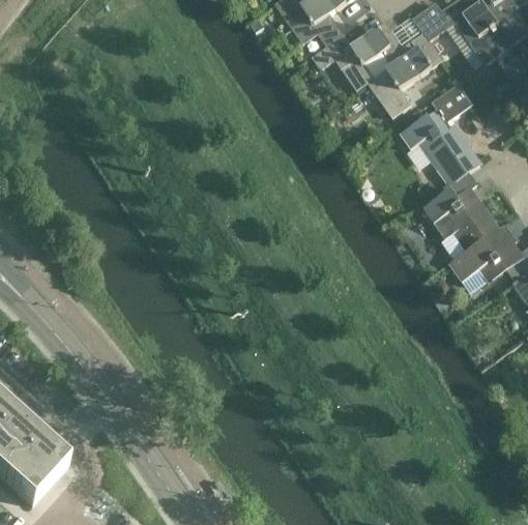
[(306,0),(300,5),(296,0),(277,0),(273,3),(301,44),(316,33),(325,47),(343,34),(327,13),(347,0),(306,0)]
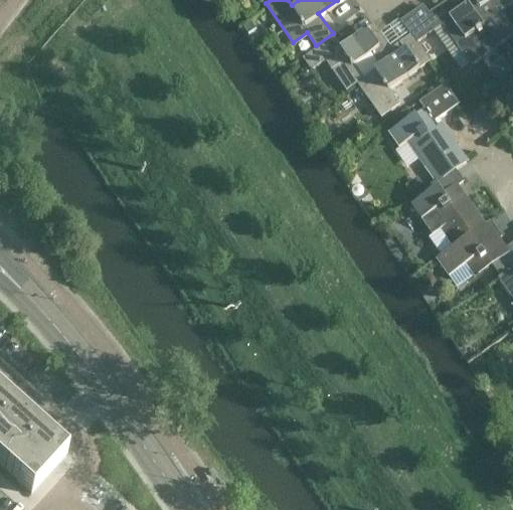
[(421,2),(399,17),(410,31),(409,31),(415,39),(450,15),(464,35),(455,41),(470,62),(497,43),(467,0),(443,0),(428,11),(421,2)]
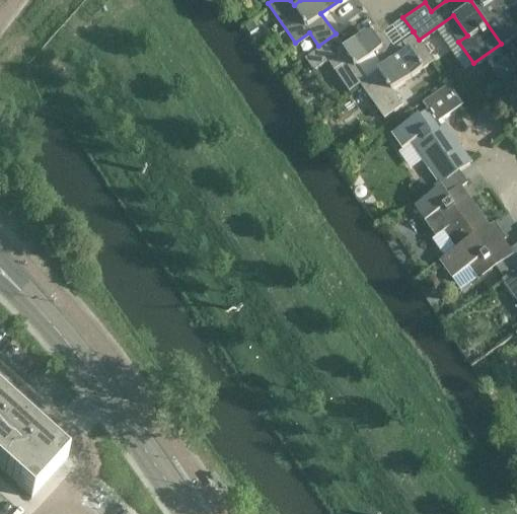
[(470,0),(501,44),(516,31),(516,27),(498,0),(470,0)]
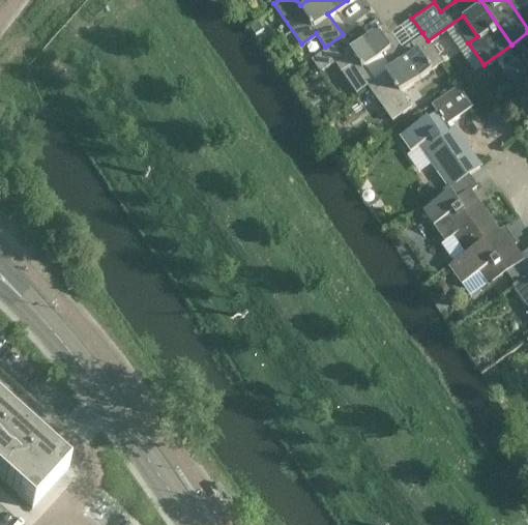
[(343,34),(325,47),(311,57),(323,76),(336,66),(354,91),(365,84),(406,55),(403,51),(383,23),(351,46),(343,34)]
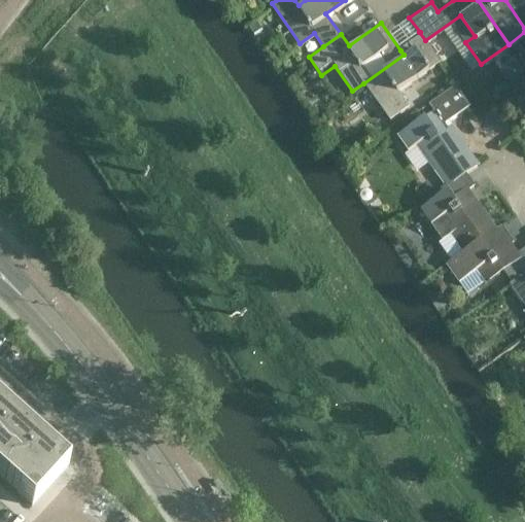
[(404,55),(363,83),(388,118),(407,105),(396,90),(439,60),(425,40),(419,32),(408,40),(410,43),(400,50),(404,55)]
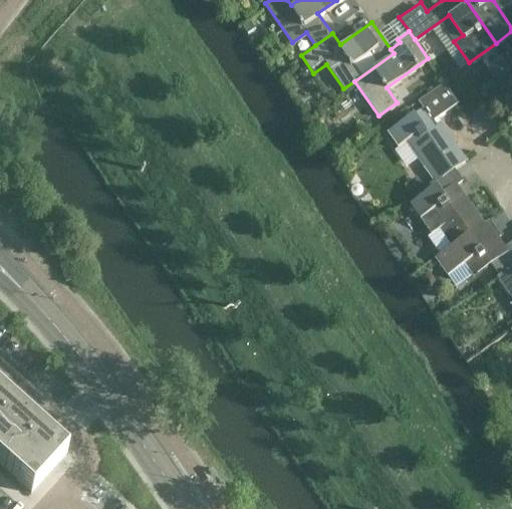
[(436,114),(457,100),(443,80),(418,98),(424,106),(388,132),(398,146),(406,140),(434,180),(453,167),(466,158),(436,114)]
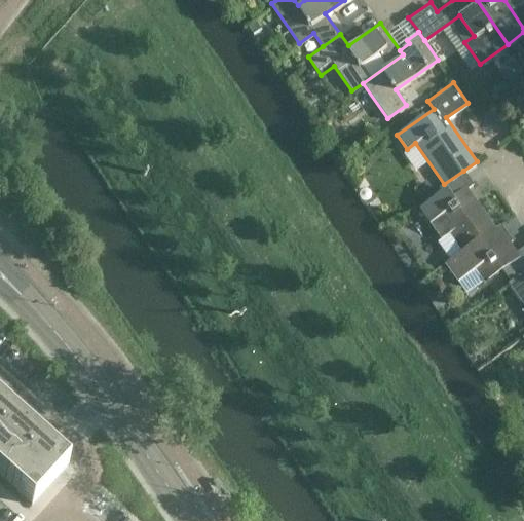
[(476,189),(463,171),(444,184),(438,188),(441,192),(420,207),(431,221),(439,215),(462,250),(494,226),(471,192),(476,189)]
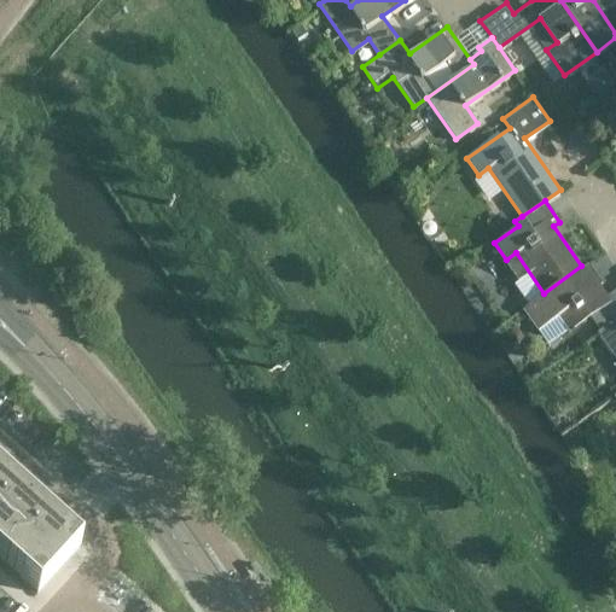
[(585,263),(581,266),(544,293),(523,307),(538,327),(558,313),(568,328),(591,313),(602,327),(615,316),(615,287),(606,295),(585,263)]
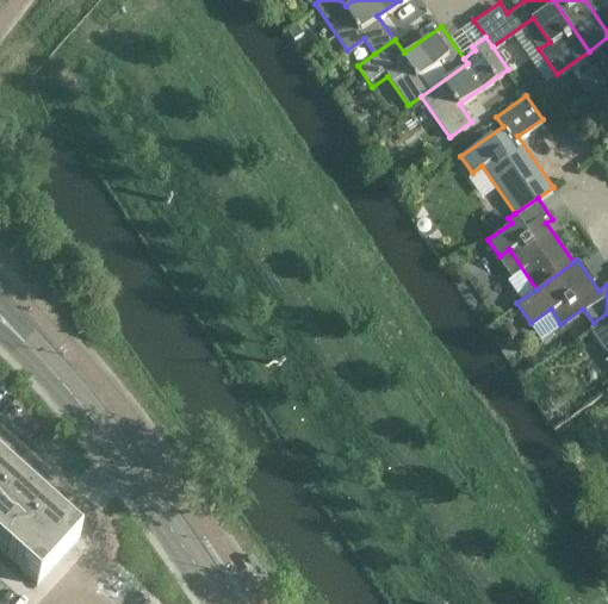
[(607,312),(594,323),(590,327),(607,352),(607,312)]
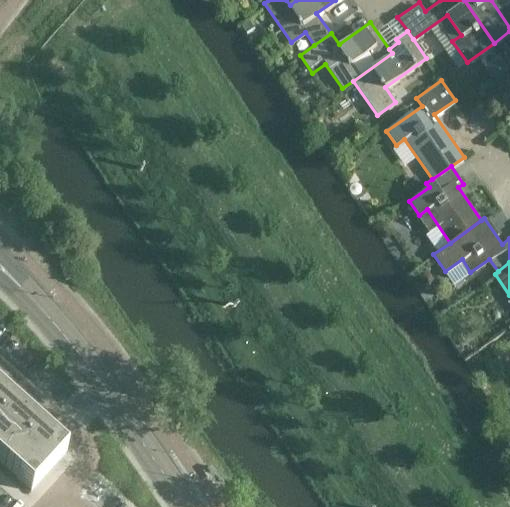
[(0,460),(30,487),(58,455),(64,449),(63,448),(57,454),(0,402),(0,460)]
